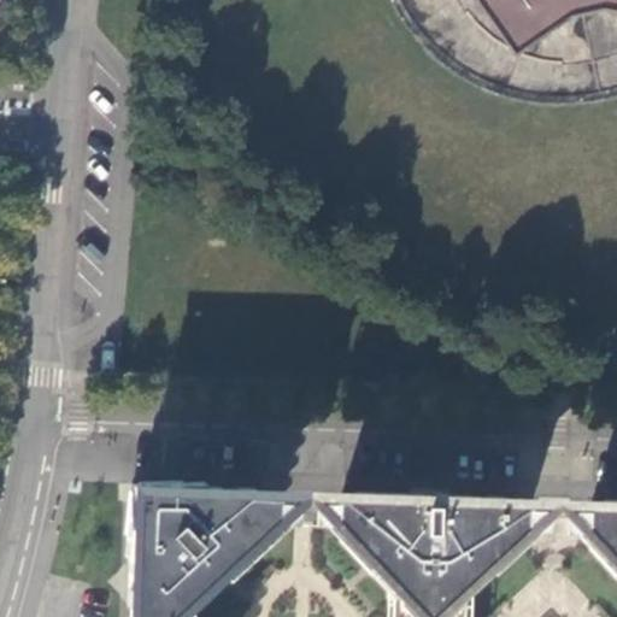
[(594,7),(616,11),(616,0),(464,0),(504,57),(559,15),(594,7)]
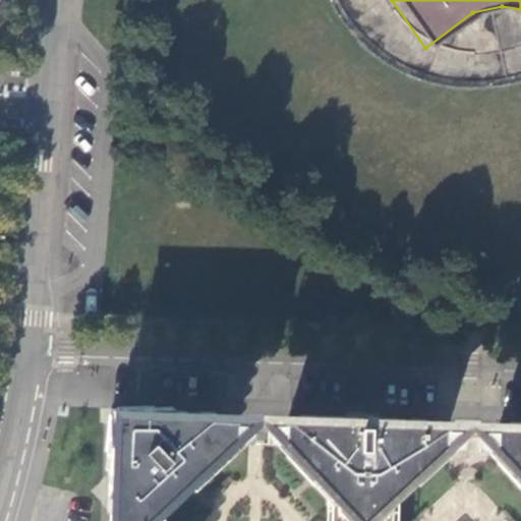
[(163,414),(163,410),(131,409),(129,441),(135,441),(163,414)]
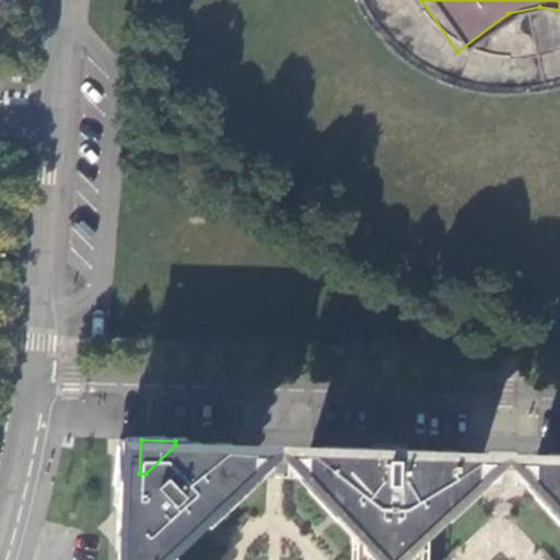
[(240,463),(241,443),(193,441),(175,441),(175,445),(146,474),(139,474),(137,550),(139,549),(138,559),(190,559),(184,552),(258,483),(246,470),(240,463)]
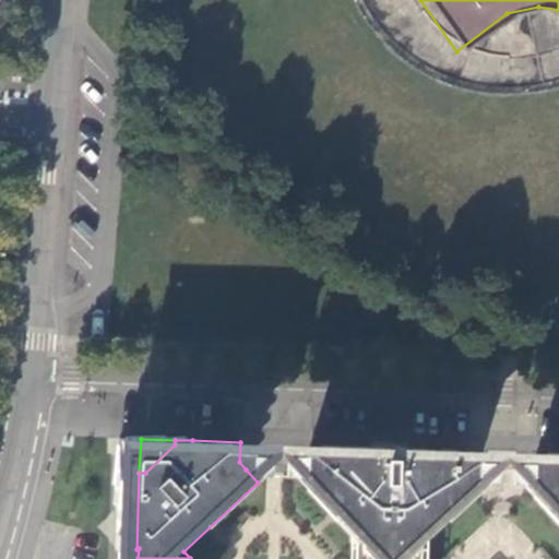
[(246,470),(268,471),(262,464),(262,443),(240,442),(239,462),(246,470)]
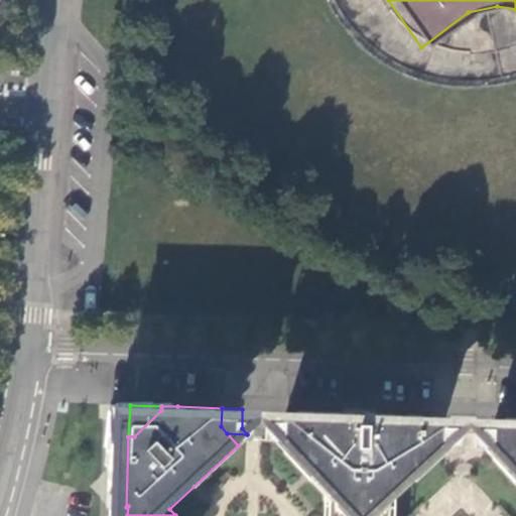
[(261,435),(262,409),(248,409),(247,434),(249,434),(261,435)]
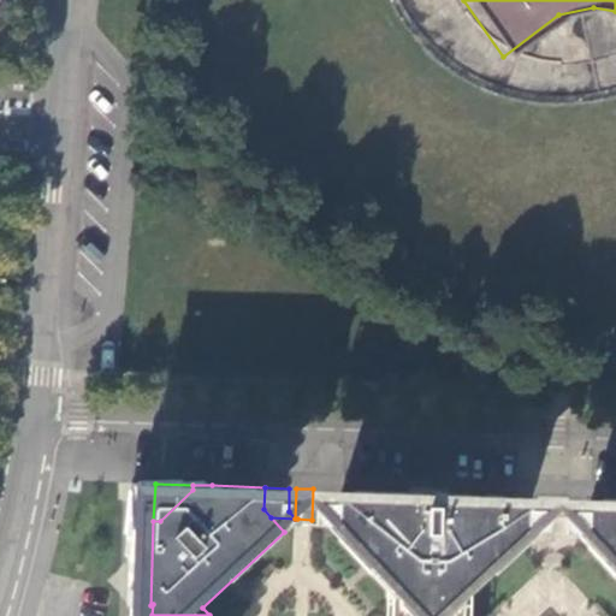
[(342,515),(343,490),(313,489),(312,520),(312,521),(332,522),(332,521),(342,515)]
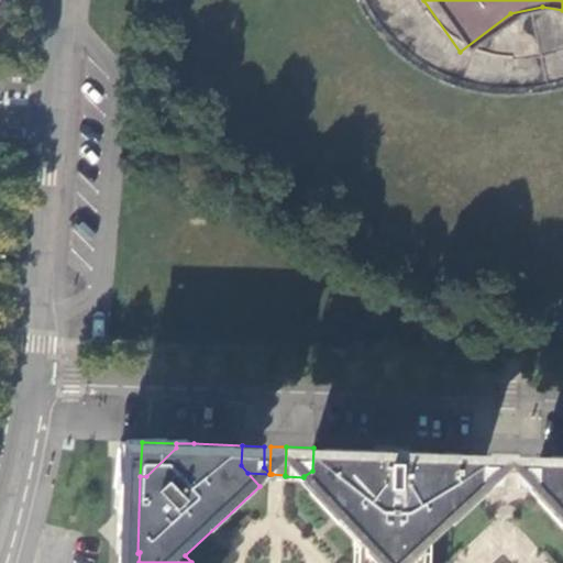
[(470,475),(471,453),(352,449),(313,448),(312,471),(304,476),(330,505),(331,505),(343,517),(342,518),(356,533),(355,548),(364,548),(363,562),(422,562),(423,533),(478,483),(470,475)]
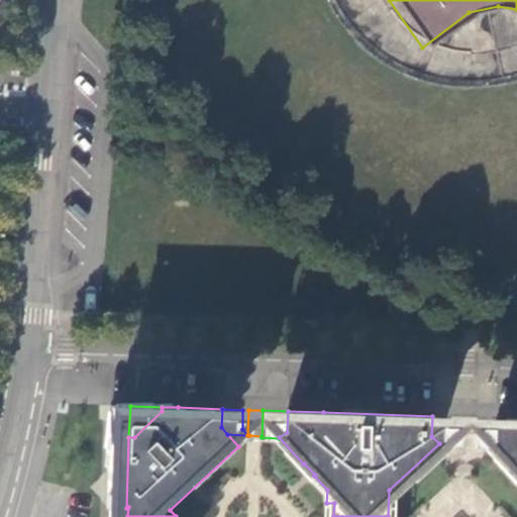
[(497,438),(497,418),(432,416),(431,436),(439,443),(488,445),(497,438)]
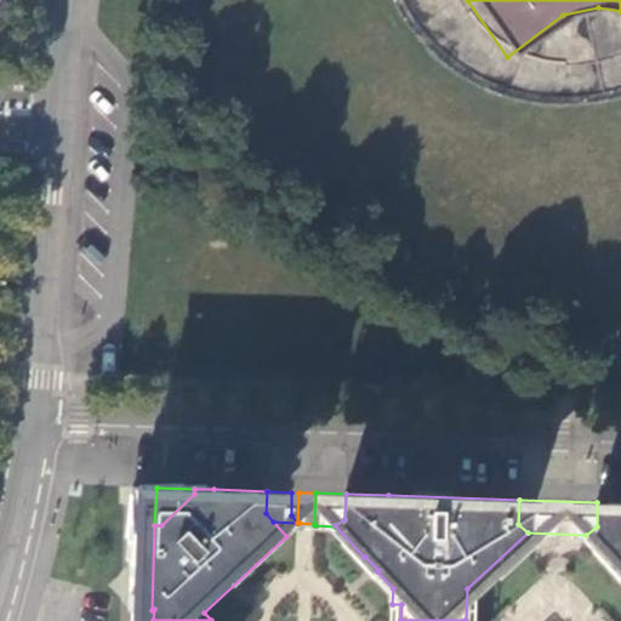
[(620,503),(597,502),(597,527),(586,535),(620,573),(620,503)]
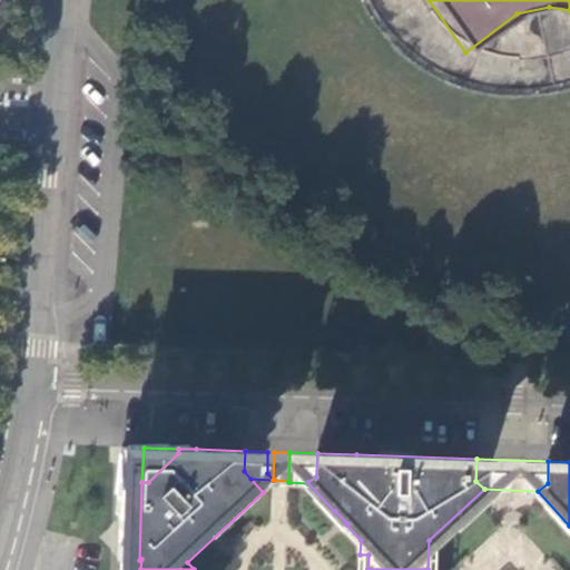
[(275,480),(273,480),(251,479),(263,492),(275,480)]
